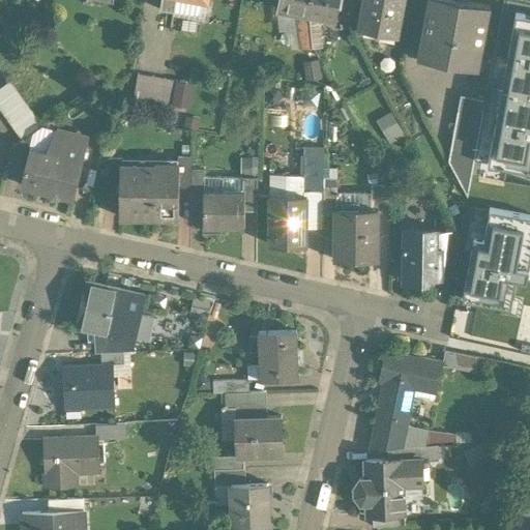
[(160,0),(158,11),(173,15),(175,0),(196,0),(207,2),(207,0),(160,0)]
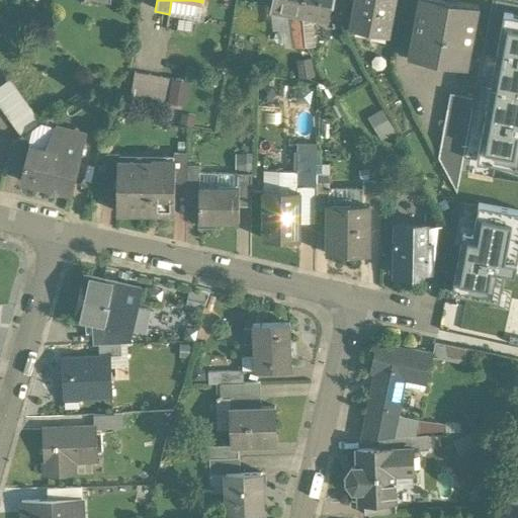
[(303,0),(270,0),(269,10),(289,14),(303,16),(301,9),(303,0)]
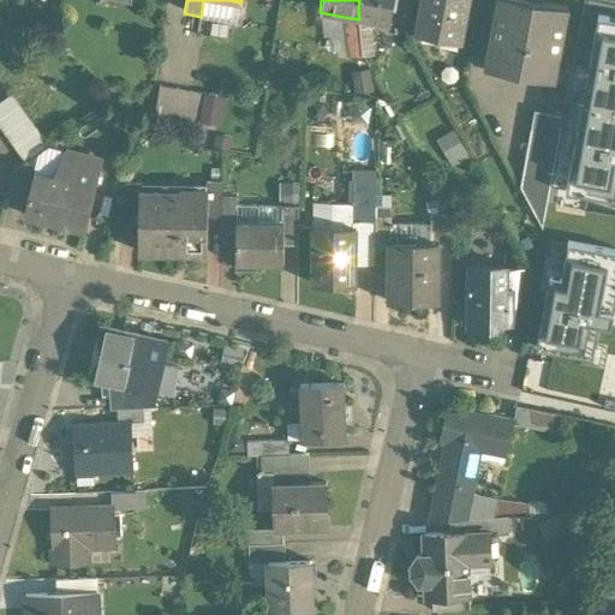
[(393,0),(359,0),(358,11),(359,19),(389,24),(393,0)]
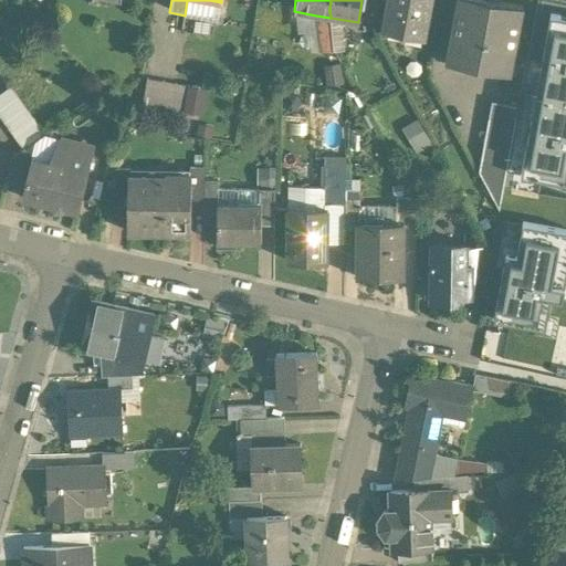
[(429,0),(388,0),(387,8),(383,33),(406,38),(407,38),(408,31),(422,33),(429,0)]
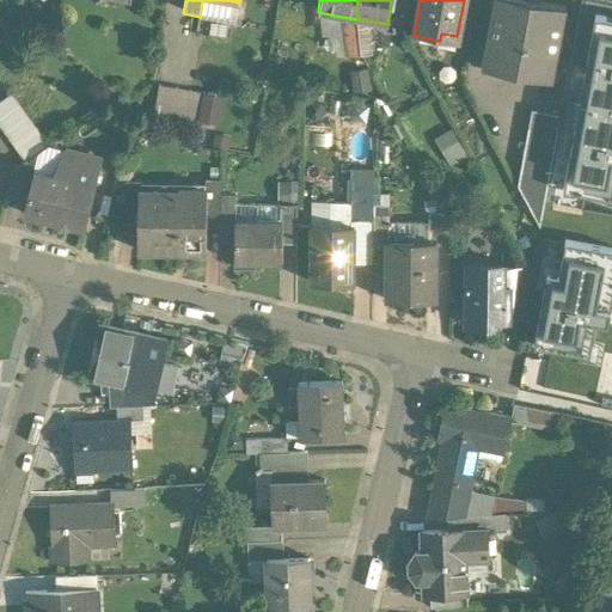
[(564,8),(520,0),(493,0),(482,60),(552,73),(564,8)]
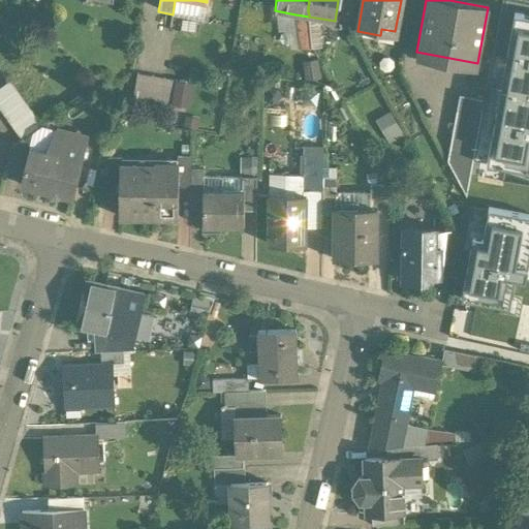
[(309,17),(296,14),(300,48),(311,47),(309,22),(309,17)]
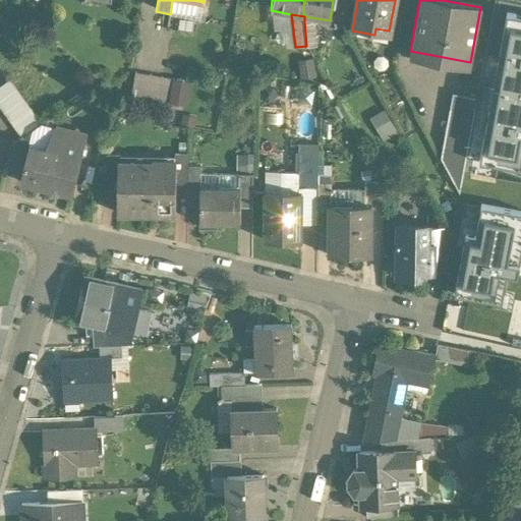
[(520,16),(507,14),(480,162),(520,169),(520,16)]
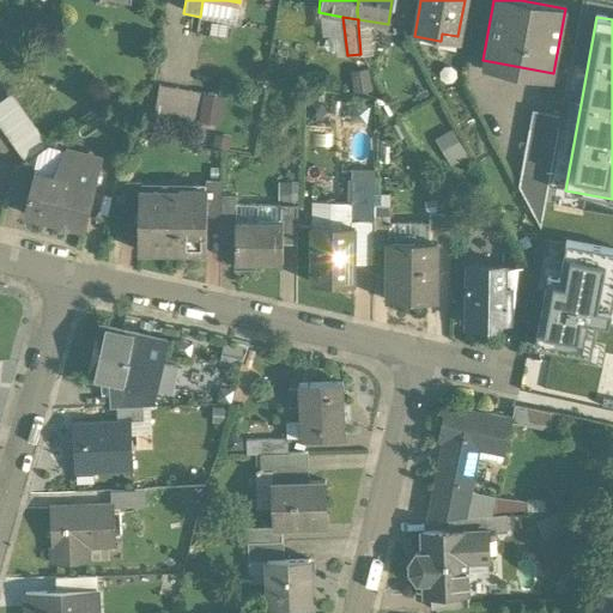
[(369,30),(364,25),(358,25),(360,54),(371,53),(369,30)]
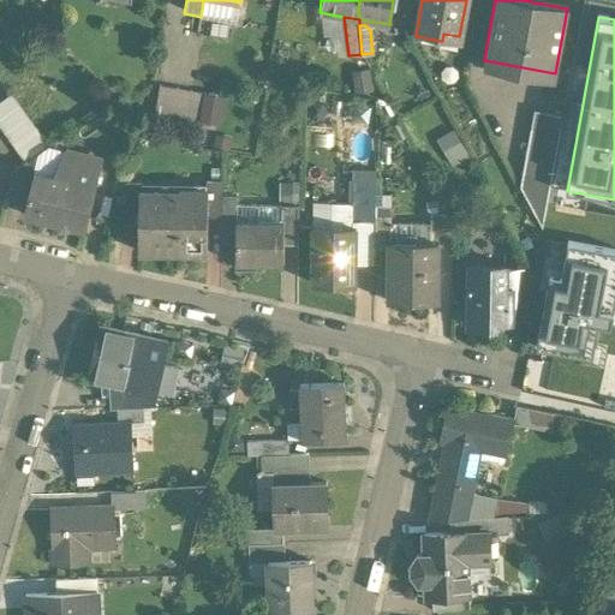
[(442,41),(441,41),(437,55),(455,59),(459,36),(443,34),(442,41)]
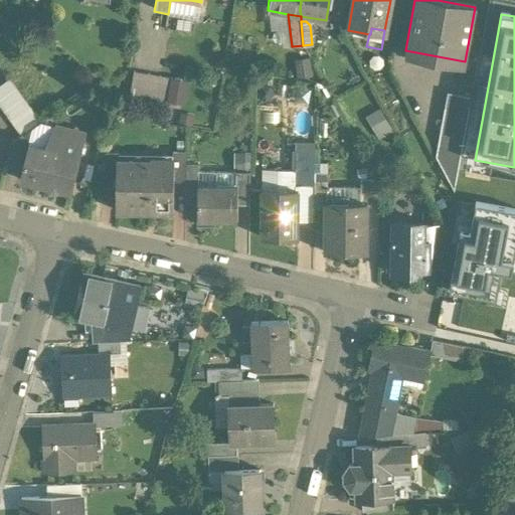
[(171,79),(134,72),(133,72),(129,98),(167,105),(171,79)]
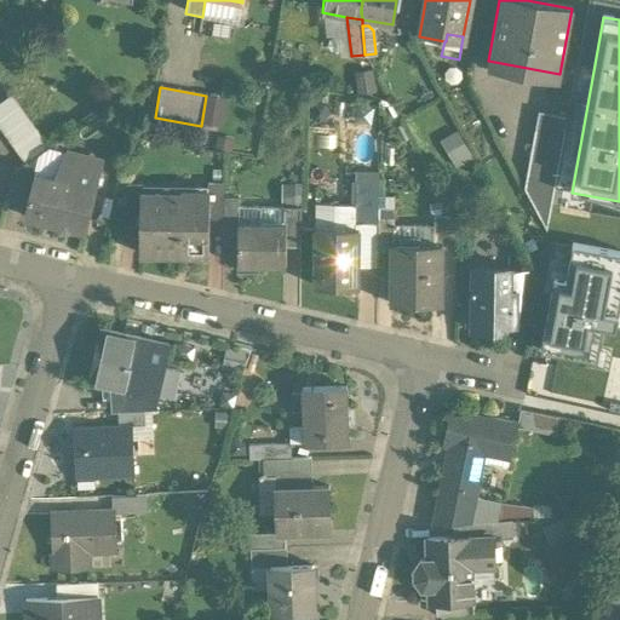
[(35,132),(10,97),(0,104),(0,131),(12,149),(21,160),(24,166),(26,165),(47,149),(44,143),(35,132)]
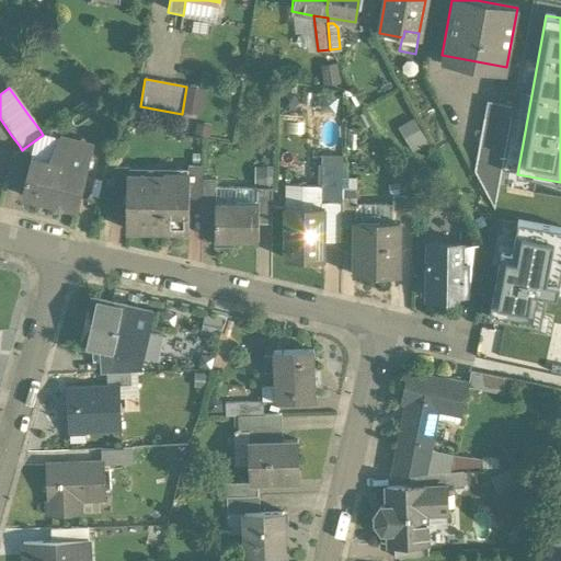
[(333,100),(302,94),(300,105),(332,111),(333,100)]
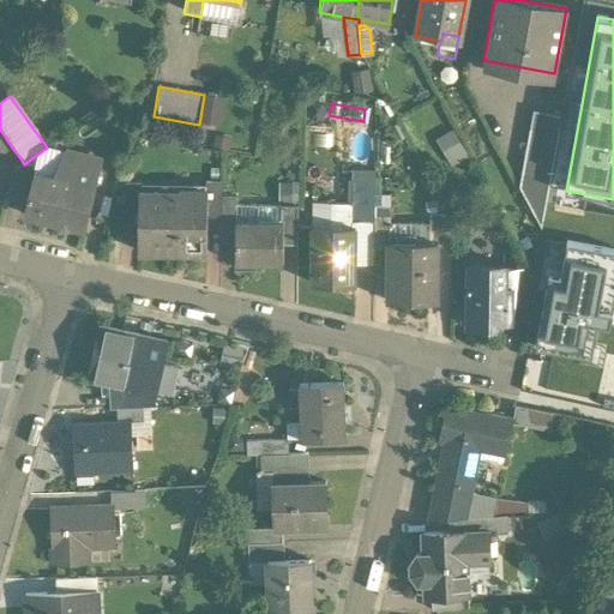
[(540,137),(528,143),(536,160),(523,166),(531,182),(519,188),(541,229),(561,116),(545,114),(531,120),(540,137)]
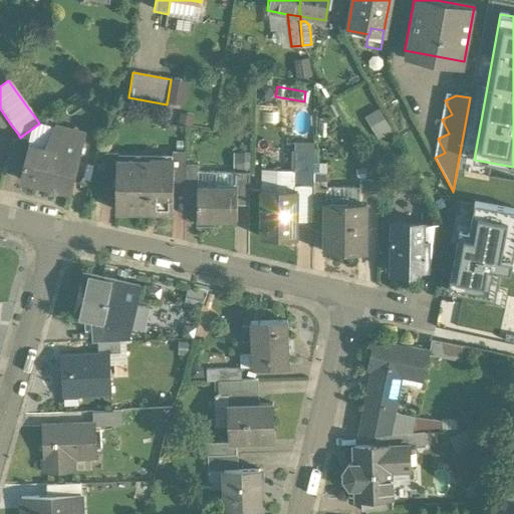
[(83,135),(56,127),(50,151),(29,146),(28,147),(24,164),(23,163),(22,168),(23,168),(22,172),(20,181),(46,188),(48,190),(50,192),(52,192),(55,192),(57,191),(58,189),(60,180),(72,183),(78,158),(77,158),(78,155),(79,155),(82,153),(83,148),(82,144),(80,144),(83,135)]
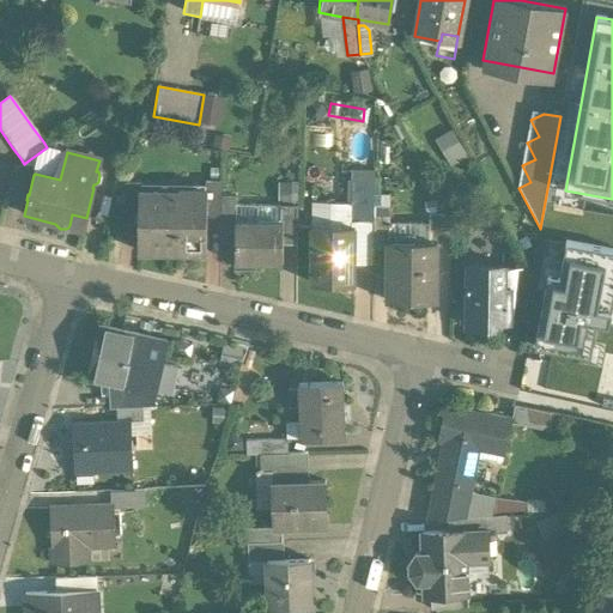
[(24,164),(12,173),(5,199),(26,205),(28,200),(26,200),(28,194),(29,195),(34,175),(25,163),(24,164)]
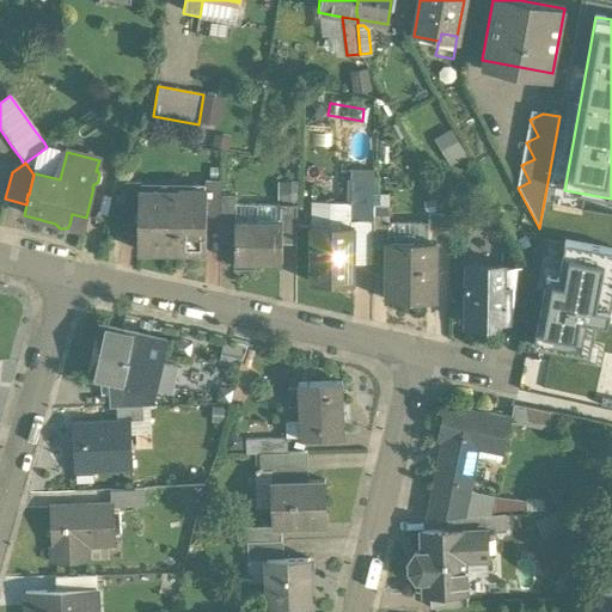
[(374,178),(350,178),(350,210),(350,220),(373,221),(373,216),(374,178)]
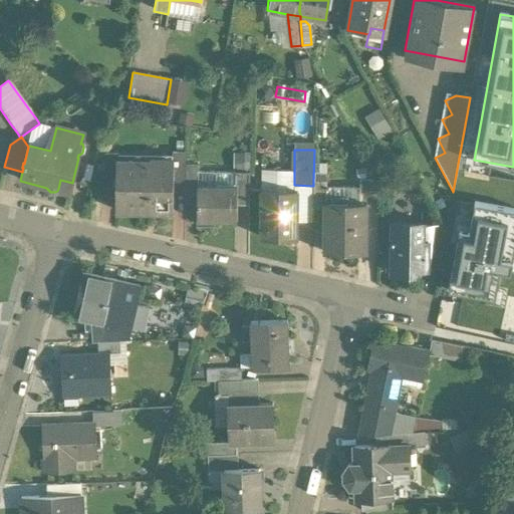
[(185,153),(172,153),(172,161),(174,161),(174,183),(185,183),(185,166),(185,153)]
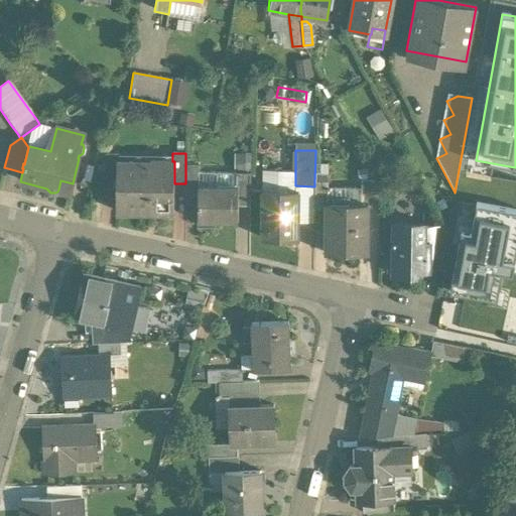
[(117,155),(105,155),(104,179),(116,179),(116,163),(117,163),(117,155)]
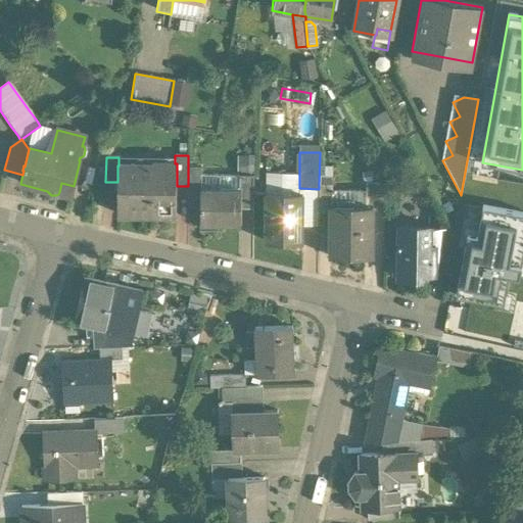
[(119,165),(117,165),(117,182),(116,216),(176,216),(177,186),(177,163),(175,163),(153,163),(153,167),(119,165)]
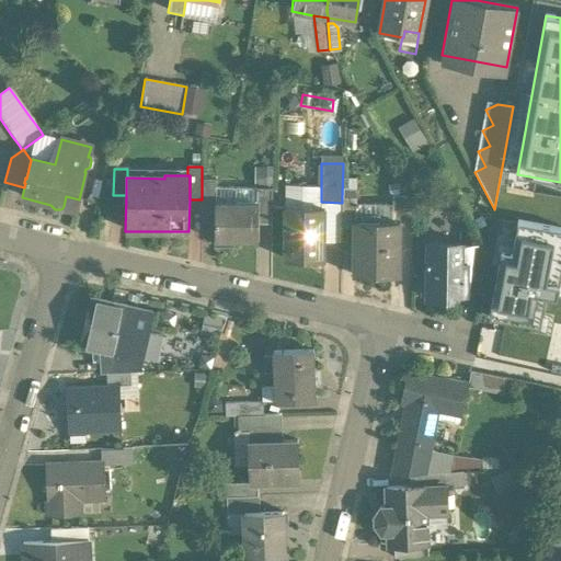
[(216,182),(202,181),(202,199),(202,221),(215,221),(215,203),(216,203),(216,189),(216,182)]
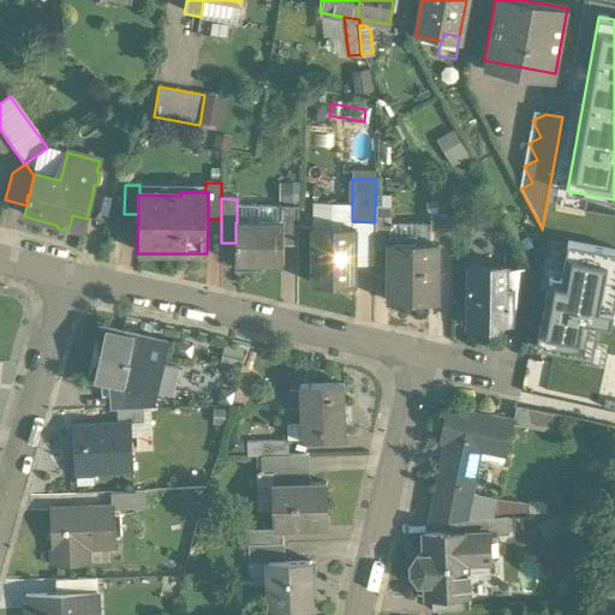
[(282,208),(237,207),(237,222),(281,224),(282,208)]
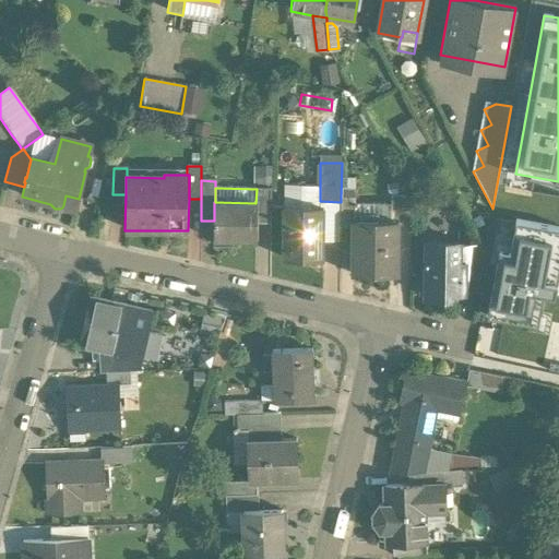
[(272,189),(257,189),(256,203),(258,203),(258,214),(271,214),(272,192),(272,189)]
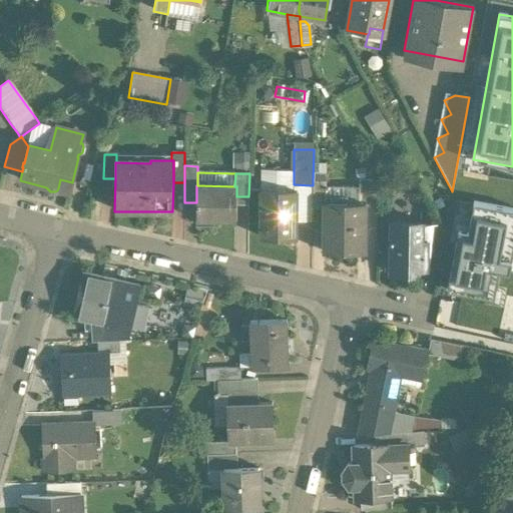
[(294,176),(249,176),(248,196),(248,200),(261,200),(261,189),(294,190),(294,184),(294,176)]
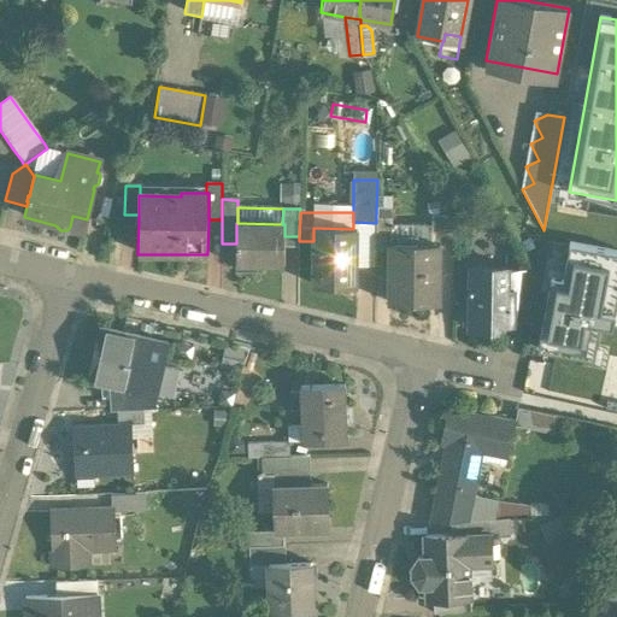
[(452,229),(445,216),(430,216),(430,244),(433,244),(439,244),(439,248),(453,247),(452,229)]
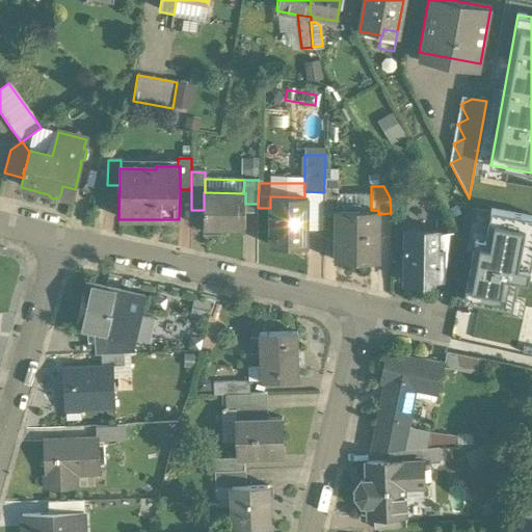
[(338,188),(324,188),(324,192),(324,229),(337,229),(338,211),(338,210),(338,188)]
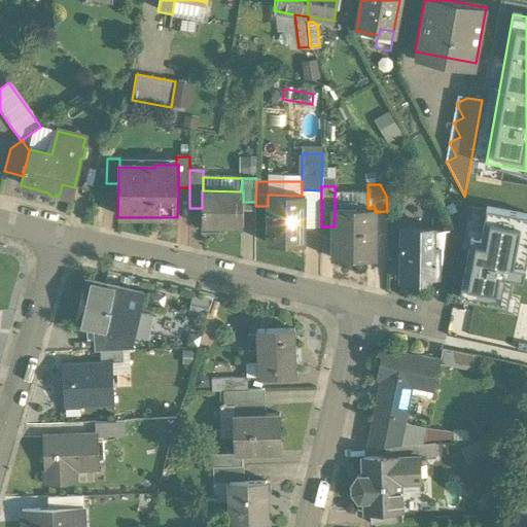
[(203,190),(202,190),(202,208),(201,227),(243,227),(243,202),(243,191),(241,191),(203,190)]
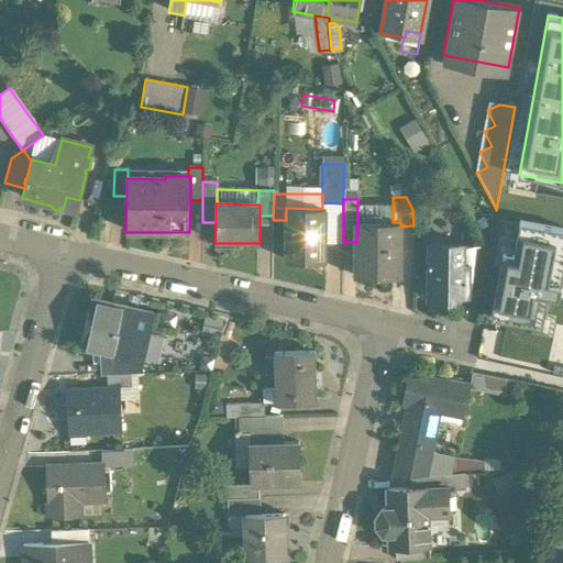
[(322,209),(286,208),(286,220),(286,261),(324,261),(324,209),(322,209)]
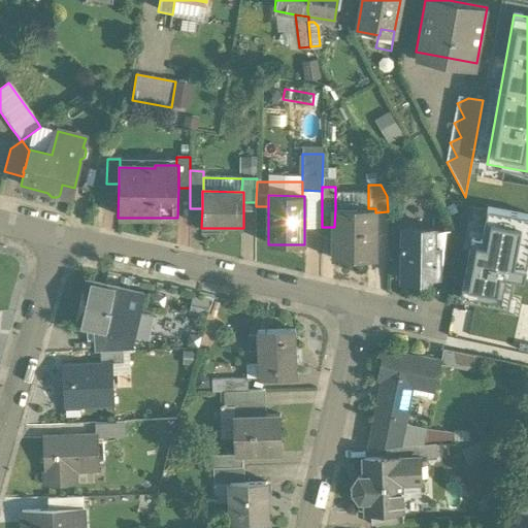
[(335,208),(335,209),(334,227),(334,259),(374,261),(375,212),(375,208),(370,208),(368,208),(335,208)]
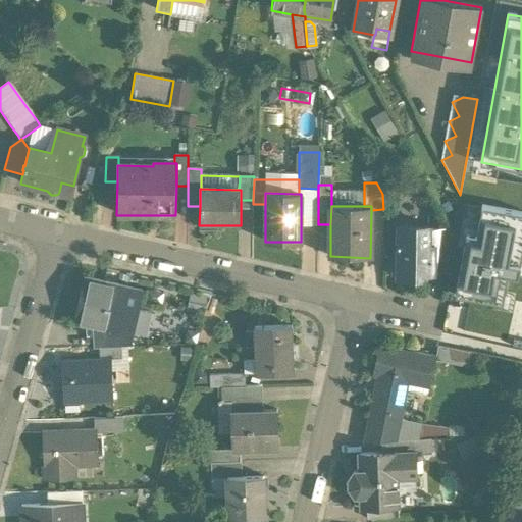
[(521,253),(521,213),(481,206),(476,236),(466,235),(455,297),(503,305),(508,275),(518,277),(521,253)]
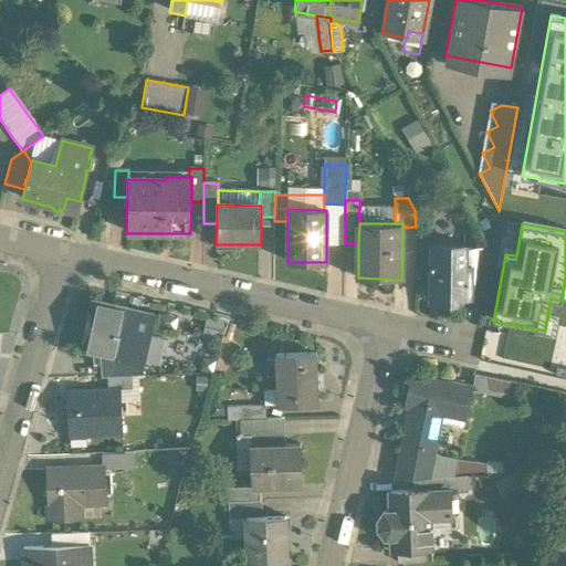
[(465,245),(432,245),(432,265),(430,265),(430,268),(432,268),(431,301),(457,301),(457,296),(470,296),(470,283),(470,268),(464,268),(465,249),(465,245)]
